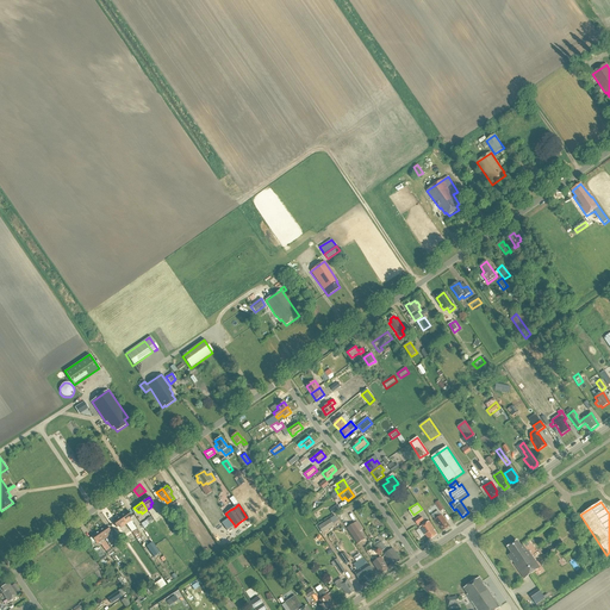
[(120,517),(126,524),(131,521),(129,518),(132,517),(128,511),(120,517)]
